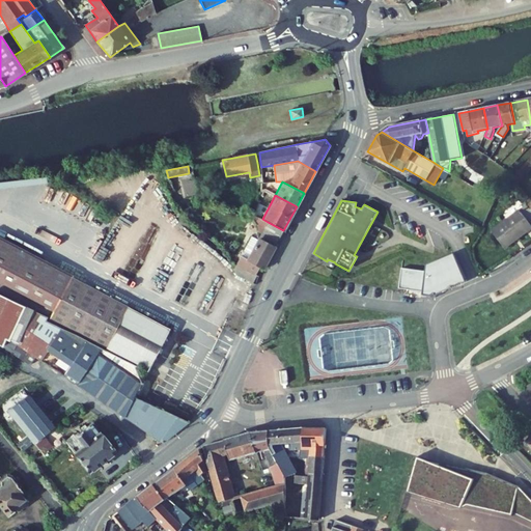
[(530,206),(528,203),(492,230),(505,249),(530,228),(530,224),(528,221),(530,219),(530,206)]
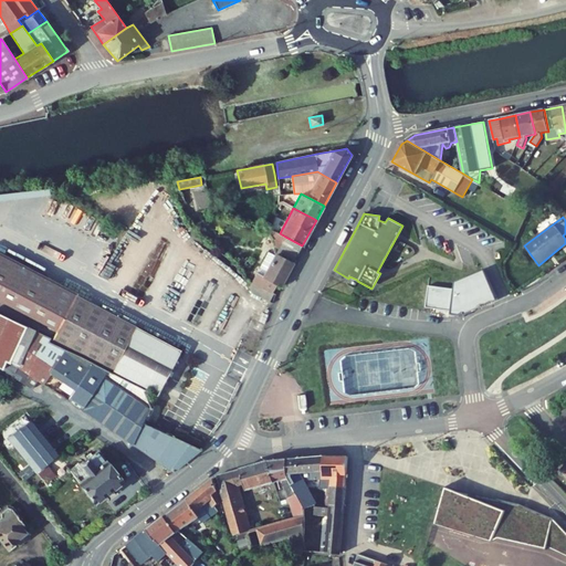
[(280,249),(285,237),(280,233),(275,242),(280,249)]
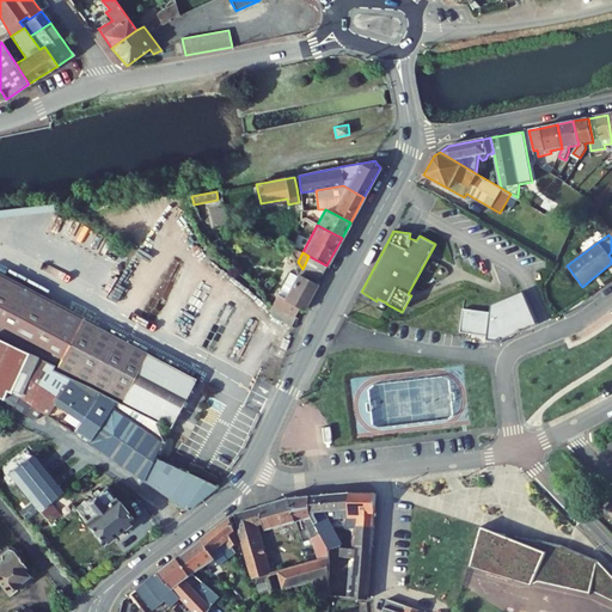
[(304,308),(326,265),(308,256),(303,269),(298,276),(291,273),(281,289),(289,293),(286,299),(301,307),(304,308)]
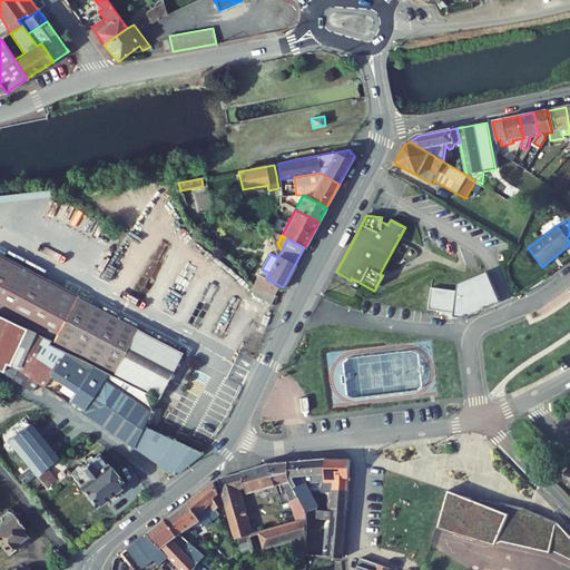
[(0,254),(0,315),(26,328),(50,340),(49,343),(84,360),(108,373),(144,391),(151,409),(182,353),(77,297),(78,295),(0,254)]
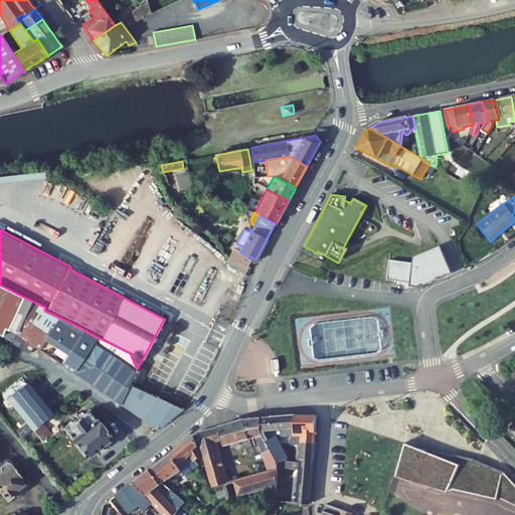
[(412,263),(389,260),(387,279),(409,283),(409,284),(423,284),(451,273),(441,245),(413,255),(412,263)]
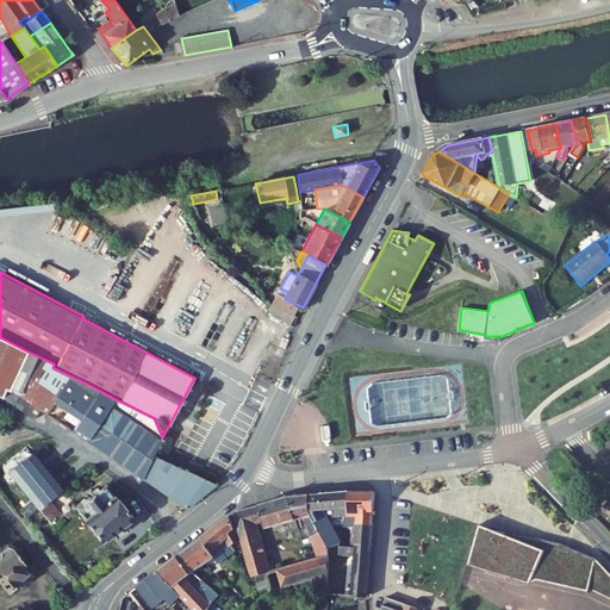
[(294,316),(300,306),(285,298),(277,294),(272,304),(294,316)]
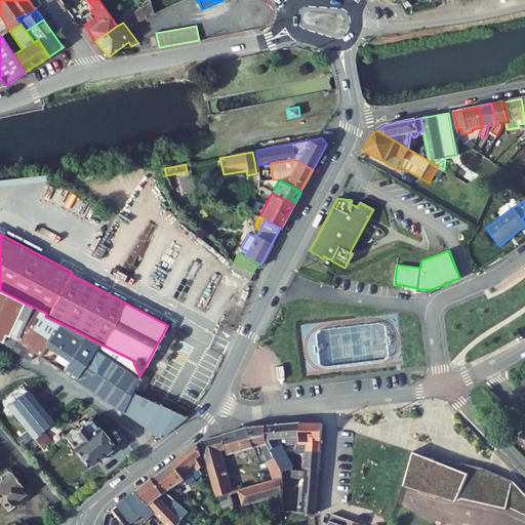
[(8,336),(24,303),(0,290),(0,340),(2,341),(12,349),(30,361),(35,353),(16,339),(8,336)]
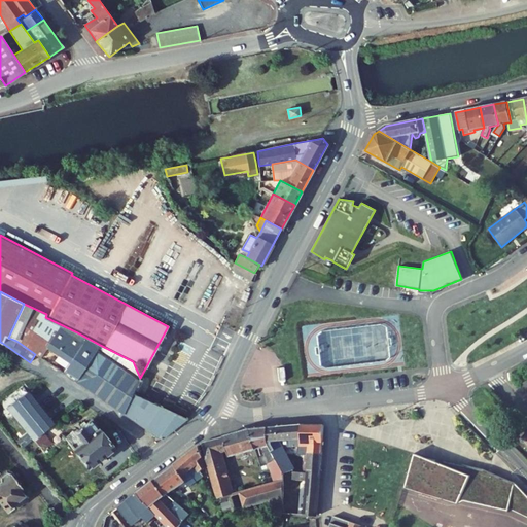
[(75,381),(100,345),(77,332),(45,317),(46,314),(24,304),(8,338),(16,341),(35,354),(75,381)]
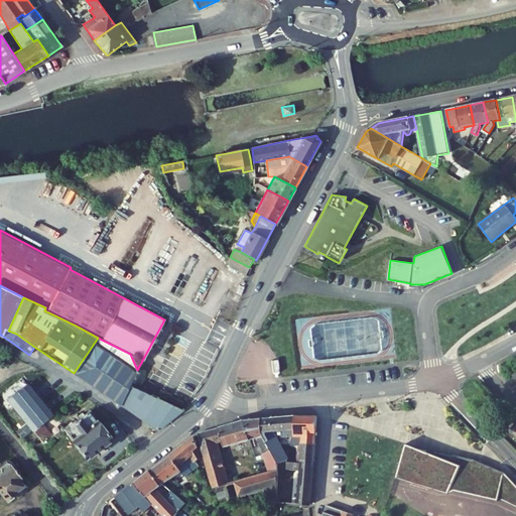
[(98,338),(74,373),(158,429),(182,410),(182,409),(141,390),(130,384),(137,370),(130,354),(98,338)]
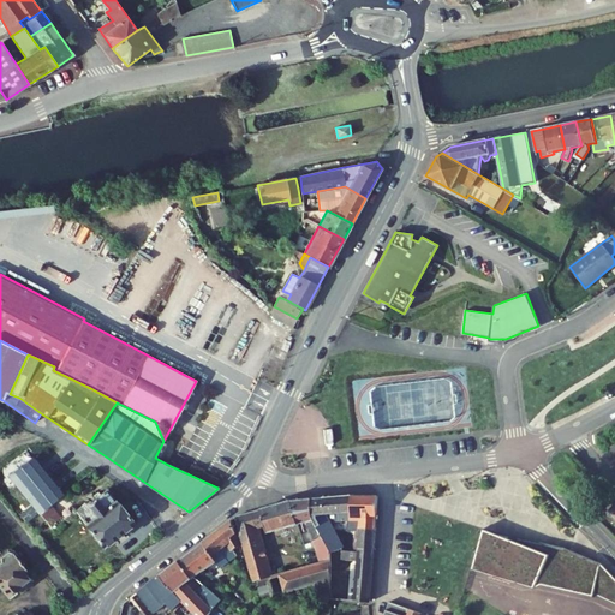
[(34,457),(9,476),(39,513),(64,494),(34,457)]
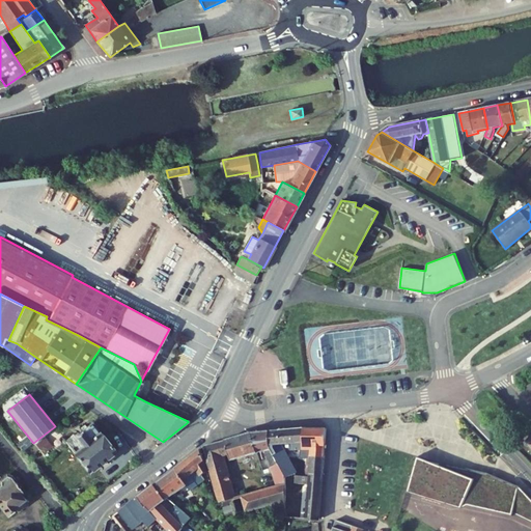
[(65,441),(89,472),(115,452),(92,423),(79,434),(78,432),(76,434),(74,434),(65,441)]
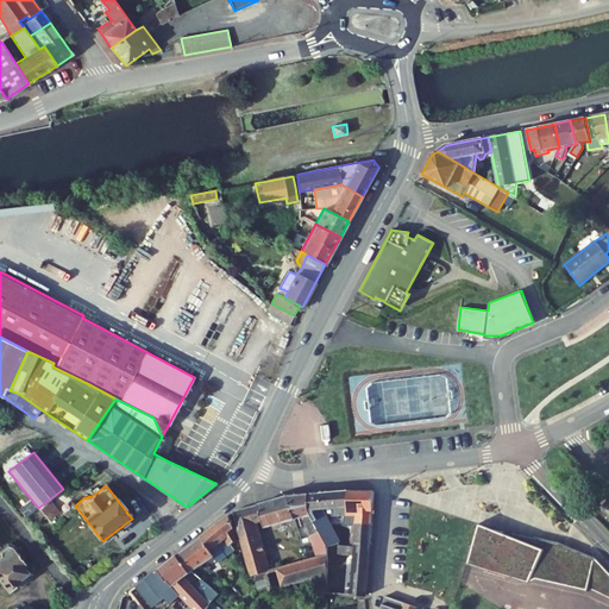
[(344,491),(320,494),(320,507),(321,508),(324,509),(325,509),(325,518),(347,515),(347,503),(344,503),(344,491)]
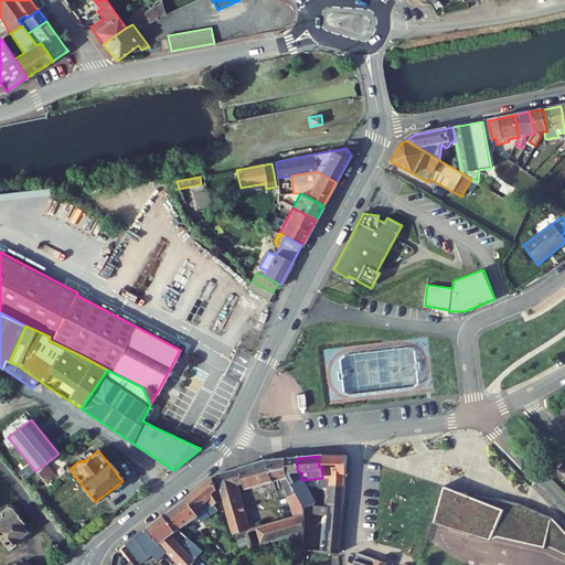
[(331,477),(330,508),(329,510),(343,511),(348,456),(323,456),(322,467),(322,478),(331,477)]
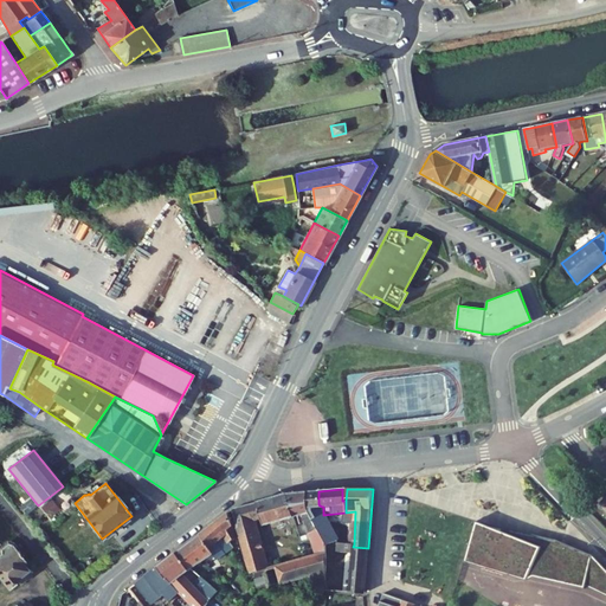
[(318,491),(307,492),(308,501),(308,511),(317,529),(324,542),(326,543),(326,545),(337,540),(337,539),(331,527),(330,526),(323,515),(323,507),(322,507),(320,505),(318,504),(318,491)]
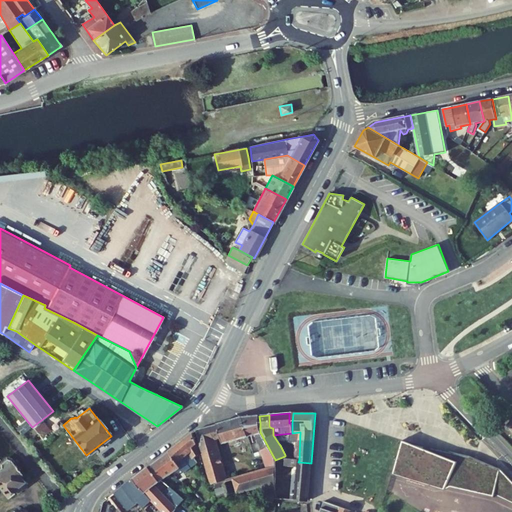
[(259,416),(242,417),(247,436),(255,433),(263,455),(268,469),(275,466),(275,460),(275,459),(274,458),(268,447),(260,432),(260,423),(259,416)]
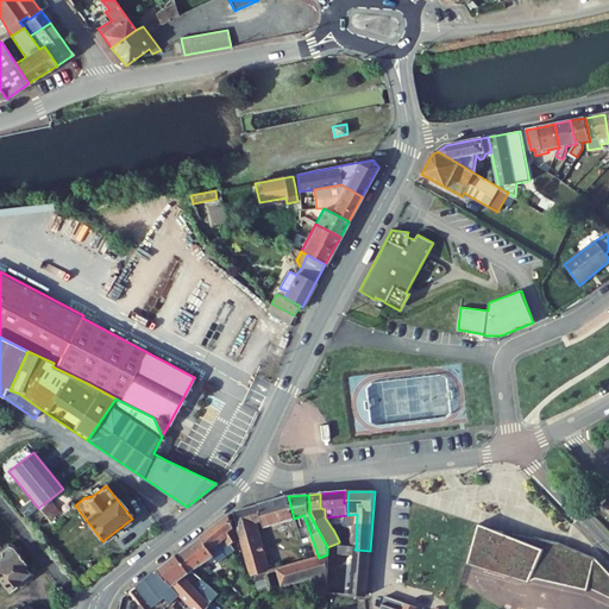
[(288,496),(258,506),(262,520),(264,528),(294,519),(288,496)]
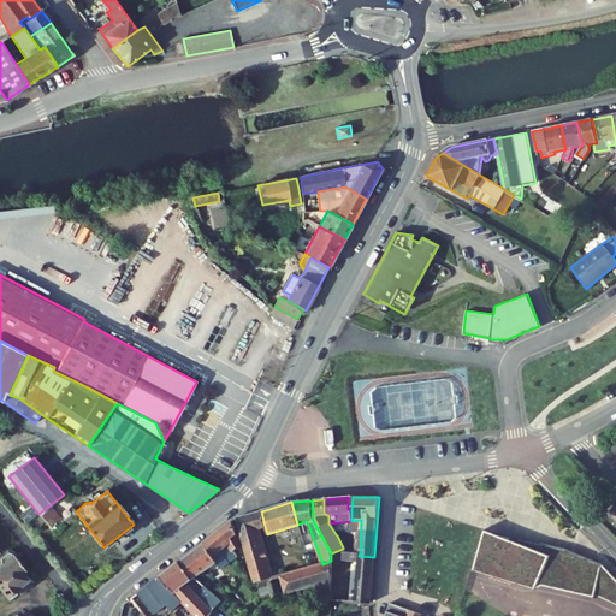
[(40,515),(51,526),(61,516),(51,505),(40,515)]
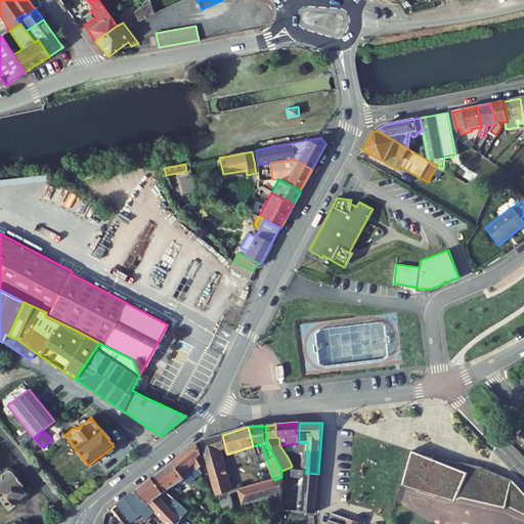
[(222,435),(214,437),(218,450),(230,492),(234,491),(221,448),(225,447),(222,435)]
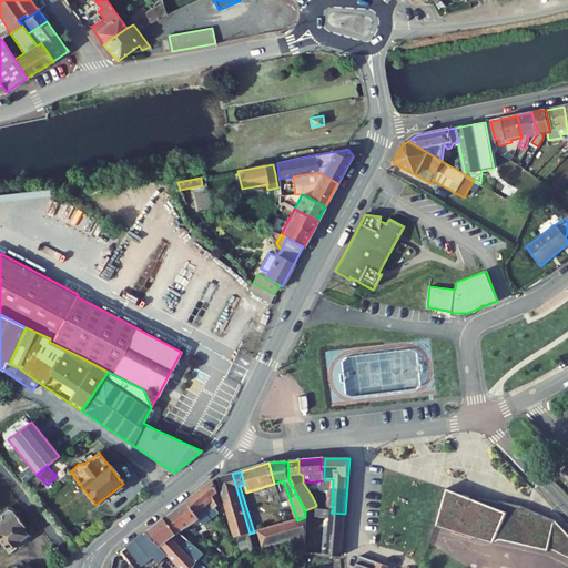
[(232,474),(217,478),(236,537),(250,534),(236,488),(232,474)]
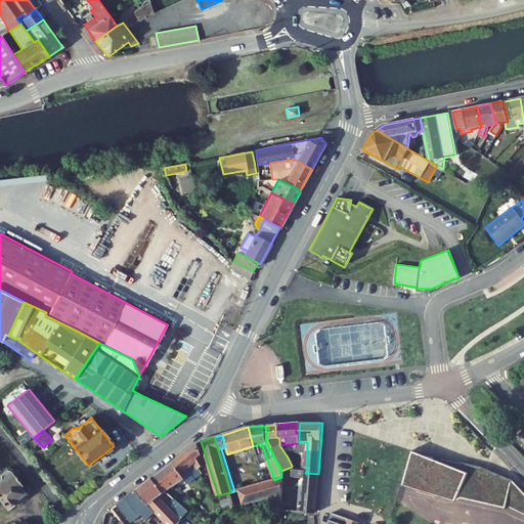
[(205,465),(198,443),(184,453),(198,471),(201,475),(204,473),(201,469),(205,465)]
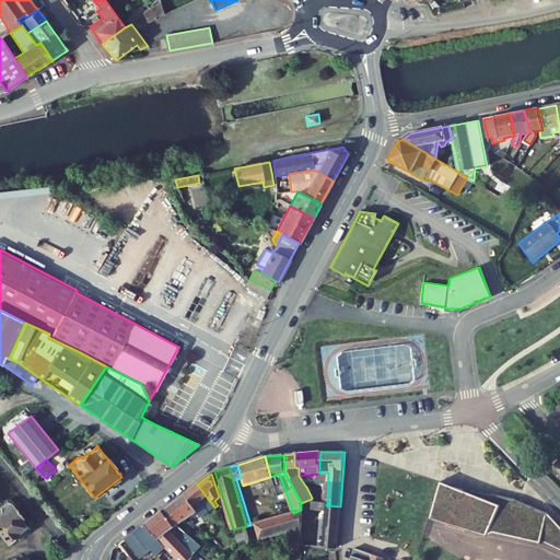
[(514,499),(441,481),(430,517),(483,532),(539,544),(547,513),(514,499)]
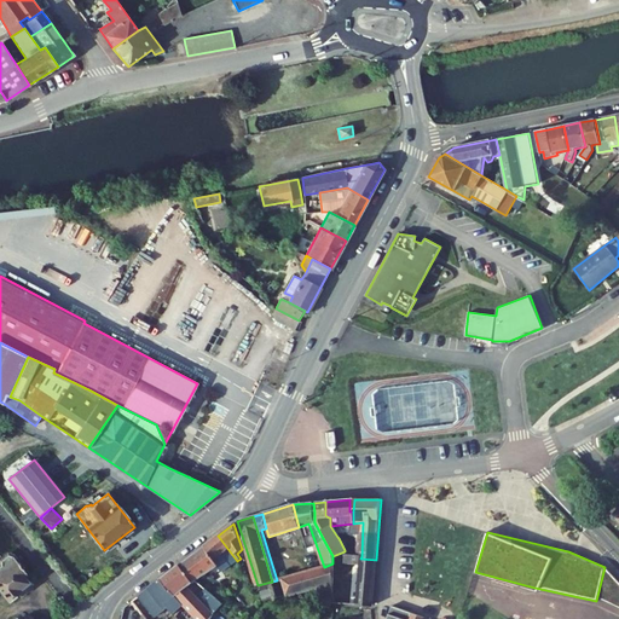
[(218,536),(179,566),(194,583),(196,580),(217,567),(221,572),(231,566),(237,561),(233,556),(218,536)]
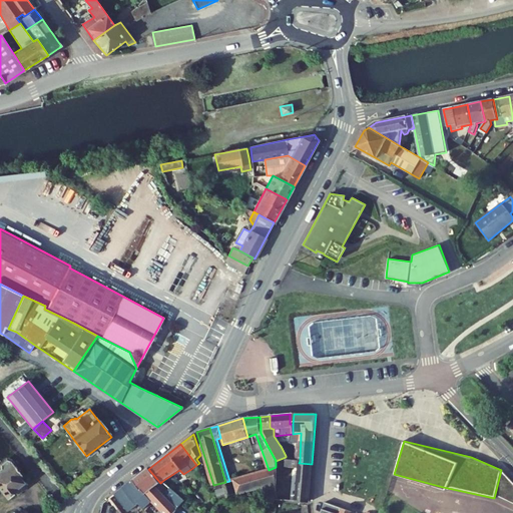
[(299,468),(296,501),(309,502),(312,464),(299,463),(300,461),(286,459),(285,467),(299,468)]
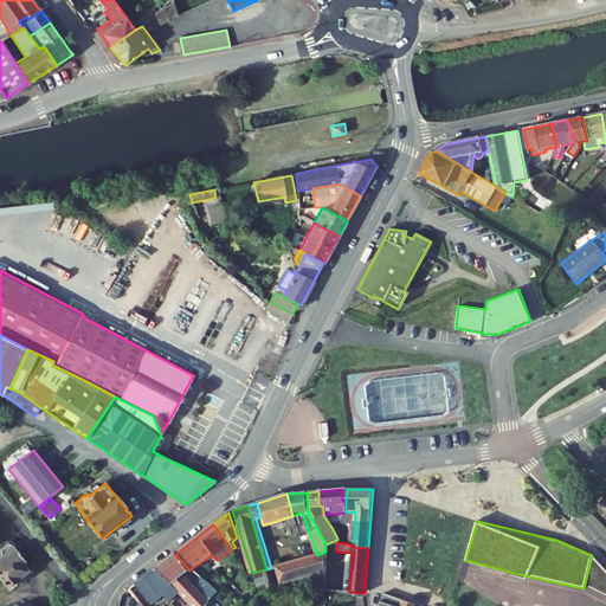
[(1,553),(0,553),(0,578),(7,588),(18,580),(18,579),(21,575),(20,575),(26,571),(23,565),(18,560),(21,556),(12,545),(8,543),(1,549),(1,553)]
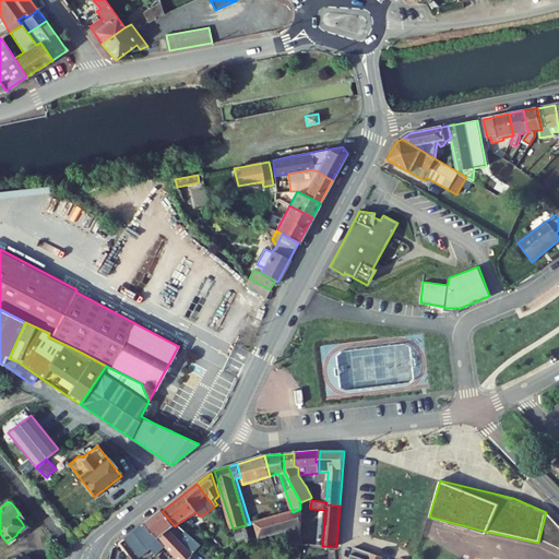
[(293,512),(254,523),(259,538),(284,532),(300,527),(300,525),(300,509),(293,512)]
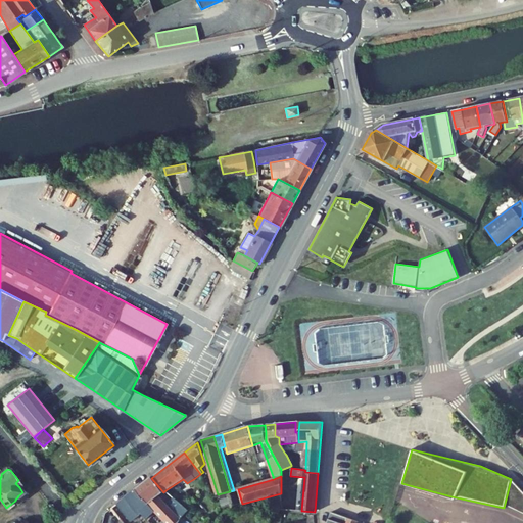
[(151,478),(136,489),(149,505),(163,492),(151,478)]
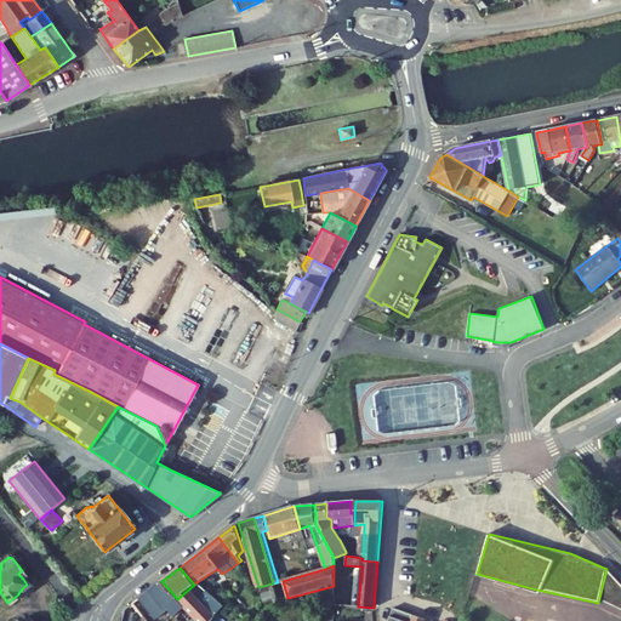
[(620,585),(608,571),(607,569),(598,603),(620,611),(620,585)]
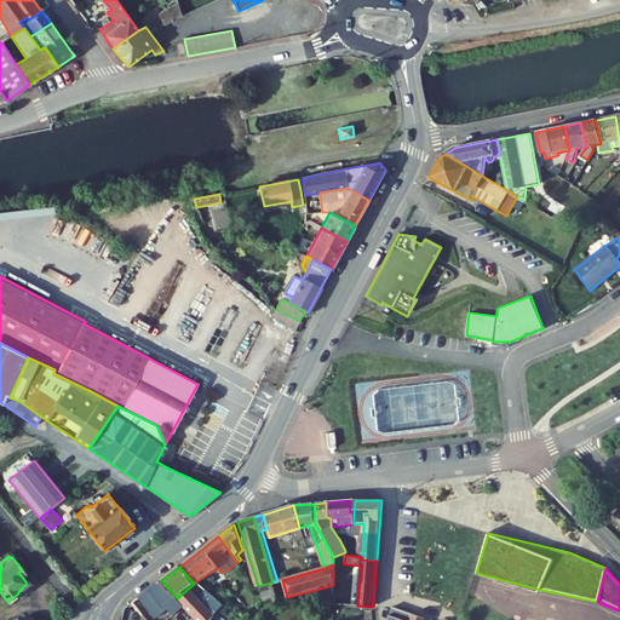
[(177,598),(161,580),(132,603),(142,615),(149,610),(154,618),(167,608),(173,615),(176,612),(183,619),(184,618),(185,619),(190,619),(194,618),(177,598)]
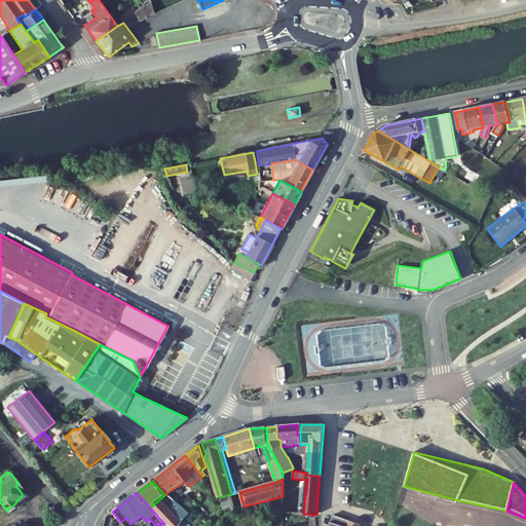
[(150,508),(164,524),(165,525),(178,525),(190,513),(166,493),(164,495),(150,508)]
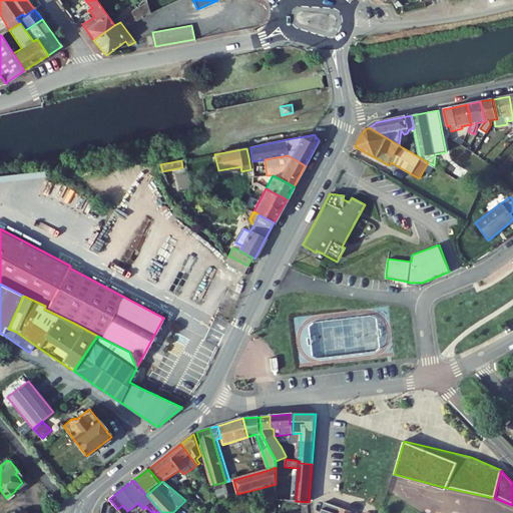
[(15,491),(18,495),(27,488),(22,483),(17,487),(18,487),(15,490),(15,491)]
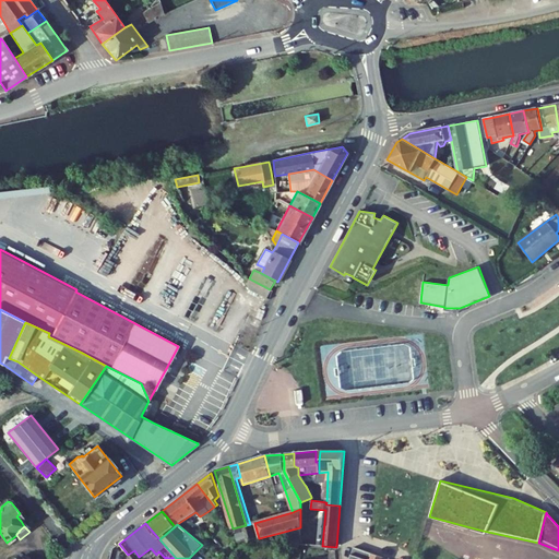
[(300,527),(284,532),(287,544),(300,540),(300,527)]
